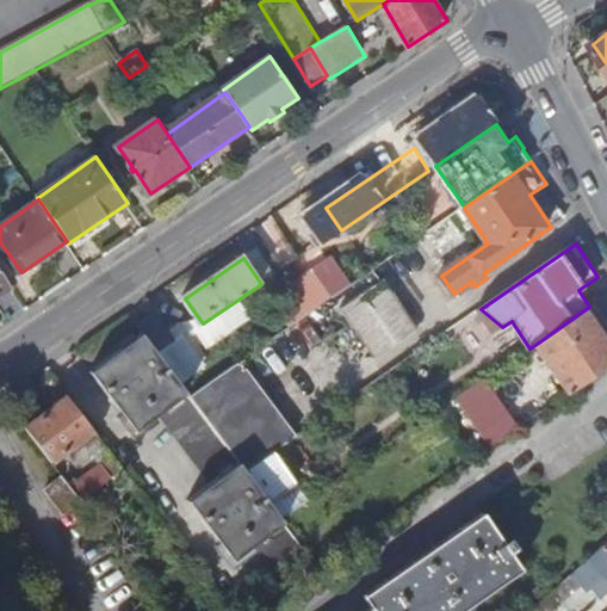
[(0,294),(11,287),(0,269),(0,294)]
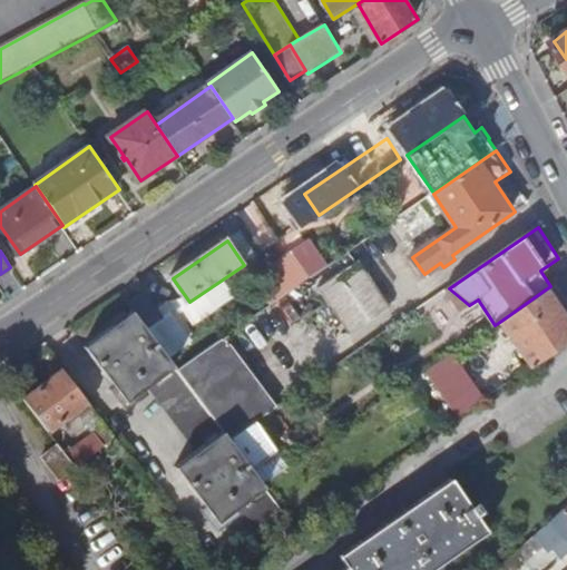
[(359,262),(351,251),(312,277),(320,287),(359,262)]
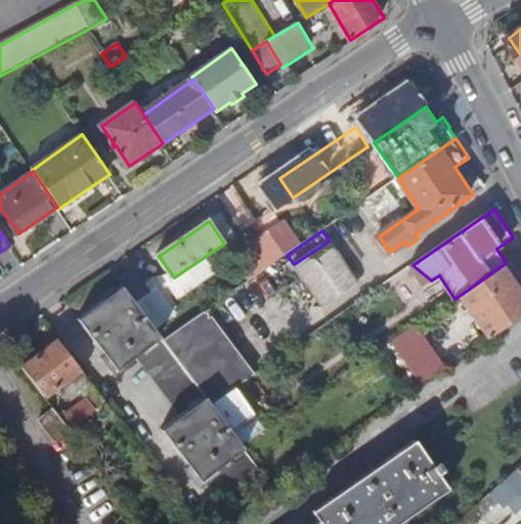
[(237,256),(236,261),(251,280),(287,255),(270,232),(237,256)]
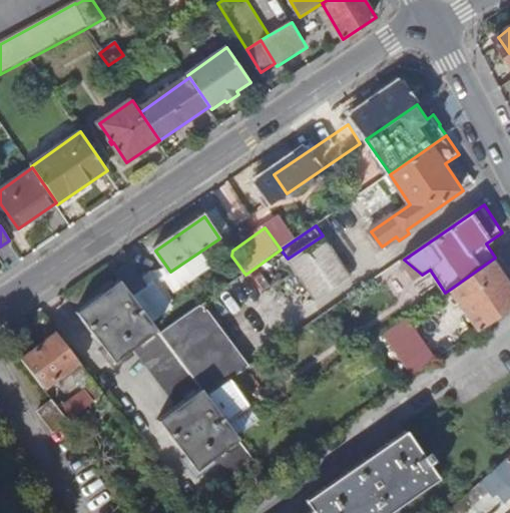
[(288,259),(317,301),(353,275),(325,234),(323,235),(288,259)]
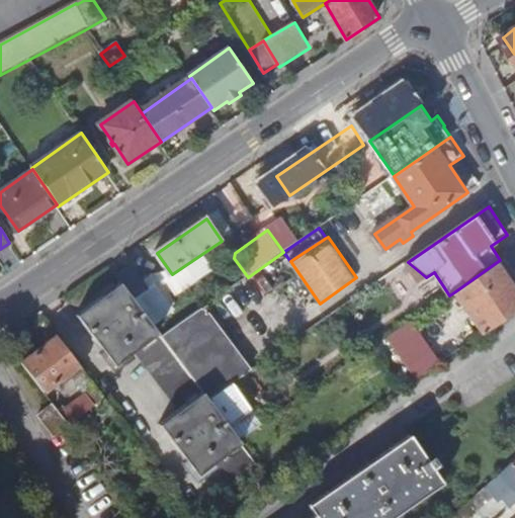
[(426,277),(408,262),(406,264),(419,282),(426,277)]
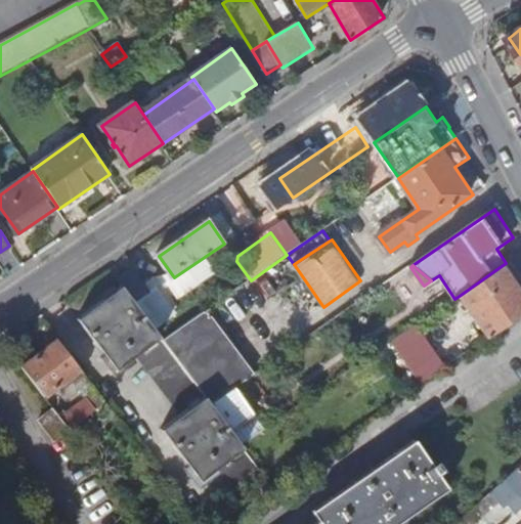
[(520,291),(503,265),(461,295),(490,337),(520,315),(520,291)]
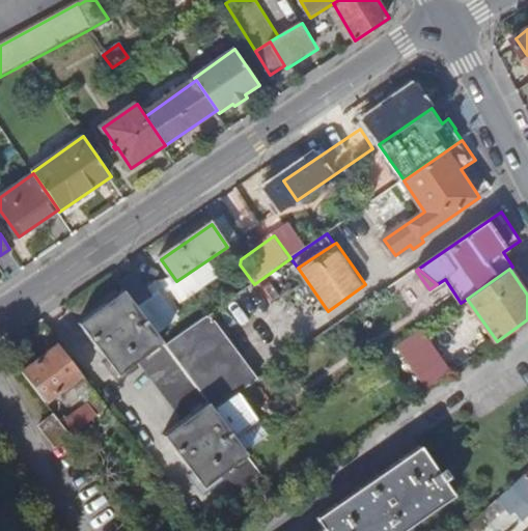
[(154,297),(137,274),(121,284),(124,289),(139,307),(154,297)]
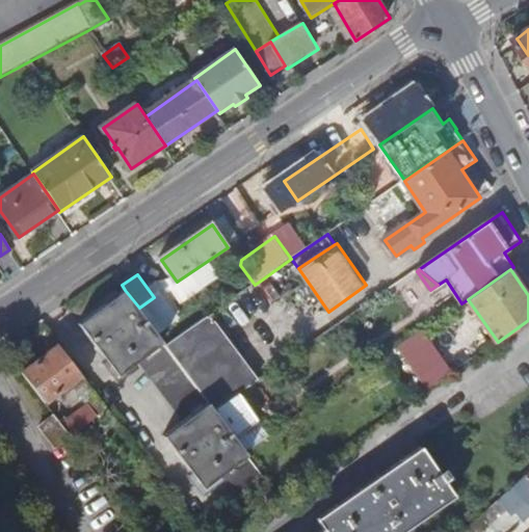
[(167,345),(139,308),(125,290),(81,323),(120,374),(139,360),(186,421),(166,435),(206,487),(225,473),(240,494),(265,476),(247,451),(216,410),(167,345)]
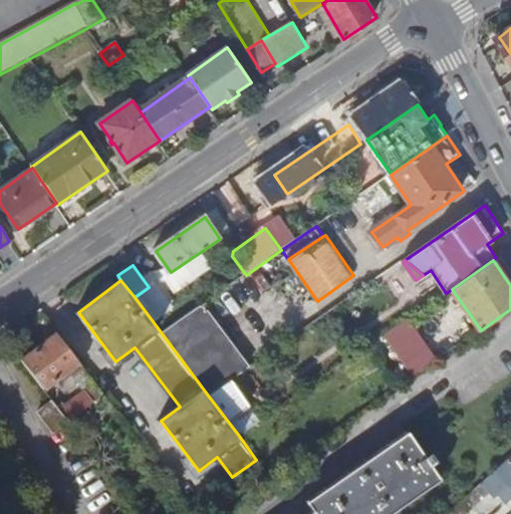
[(250,366),(203,304),(162,333),(209,397),(232,380),(250,366)]
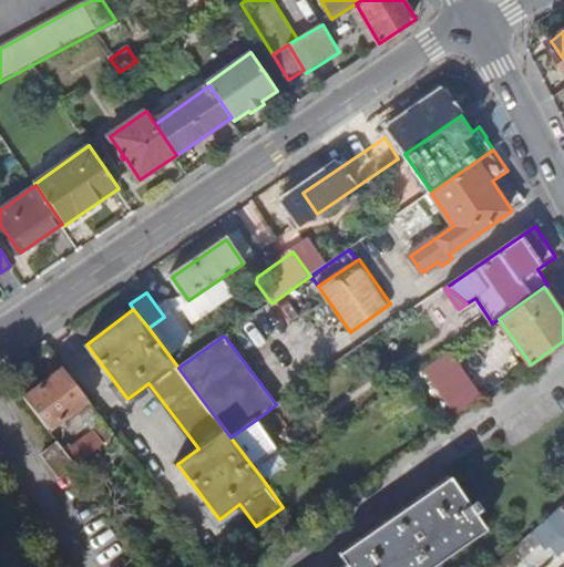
[(483,398),(451,351),(428,368),(459,413),(483,398)]
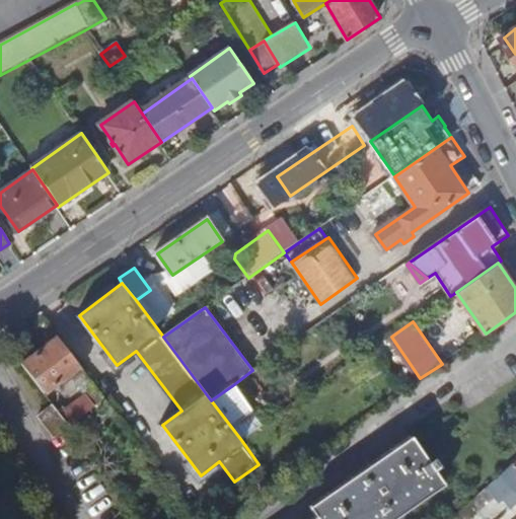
[(80,366),(59,337),(22,364),(46,393),(70,373),(80,366)]
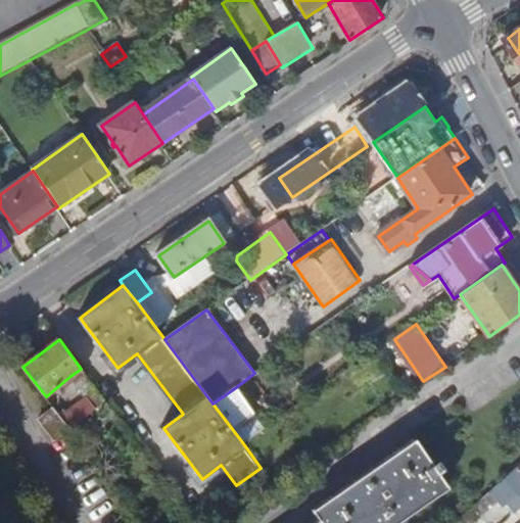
[(87,377),(81,369),(71,376),(77,384),(87,377)]
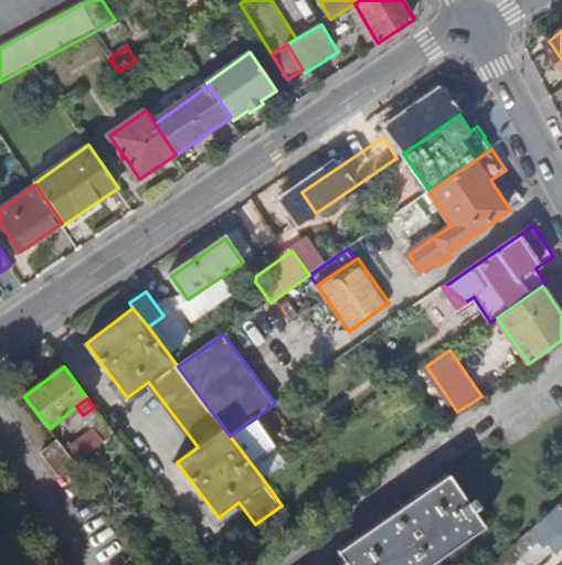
[(116,434),(94,407),(83,415),(94,430),(67,450),(77,464),(104,441),(104,443),(116,434)]
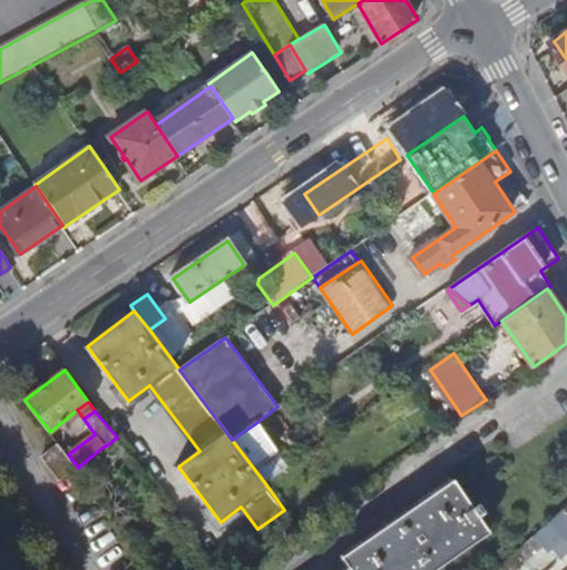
[(290,467),(257,422),(232,440),(265,483),(290,467)]
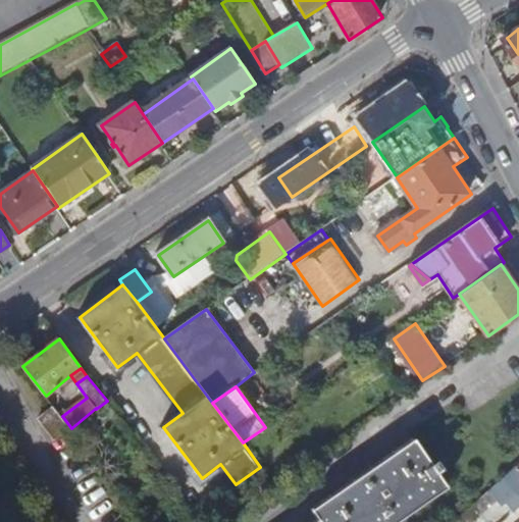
[(71,428),(62,416),(55,408),(41,419),(56,439),(71,428)]
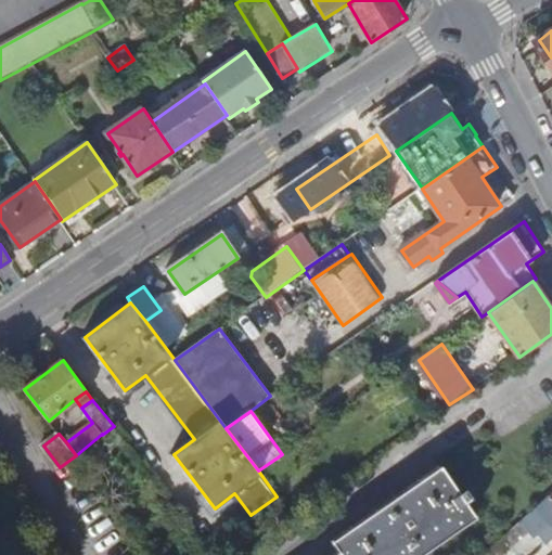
[(420,554),(476,516),(464,500),(467,498),(464,492),(461,494),(441,466),(398,497),(394,491),(374,505),(377,511),(334,541),(341,551),(333,554),(420,554)]
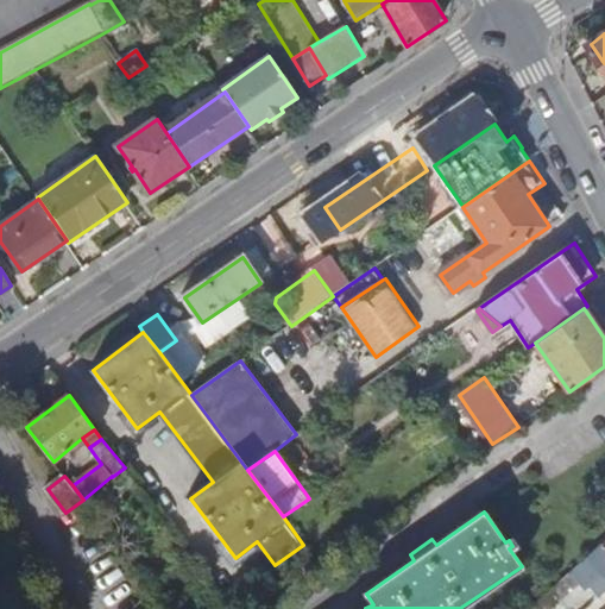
[(604,541),(587,557),(573,571),(588,588),(592,583),(604,596),(604,541)]
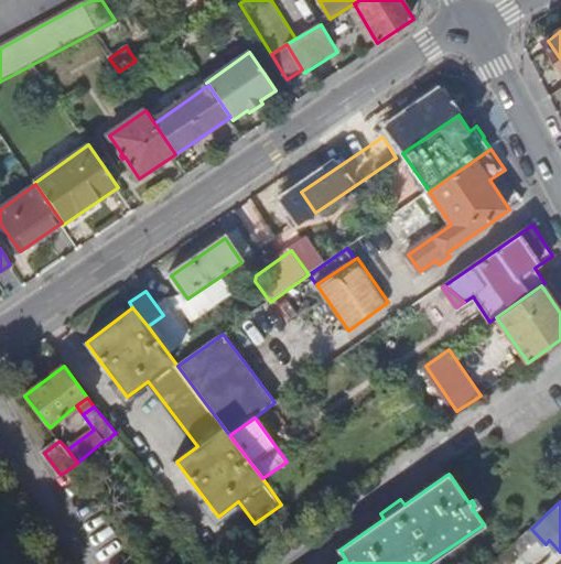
[(513,563),(521,556),(511,546),(492,563),(513,563)]
